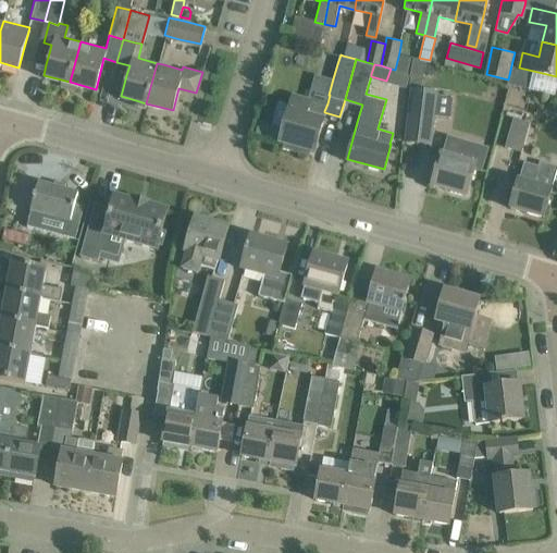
[(412,87),(407,138),(429,142),(432,114),(435,93),(435,90),(419,88),(412,87)]
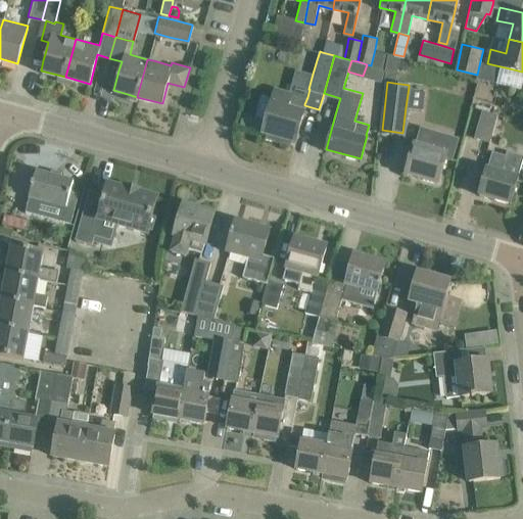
[(262,93),(255,114),(266,118),(263,131),(266,132),(265,137),(277,141),(279,136),(282,137),(289,138),(291,139),(294,140),(303,110),(304,105),(304,104),(307,97),(275,88),(273,96),(262,93)]
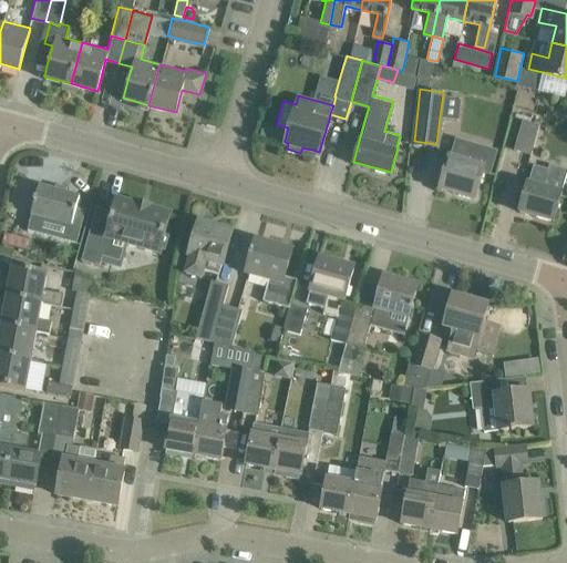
[(523,119),(514,147),(531,153),(539,123),(523,119)]
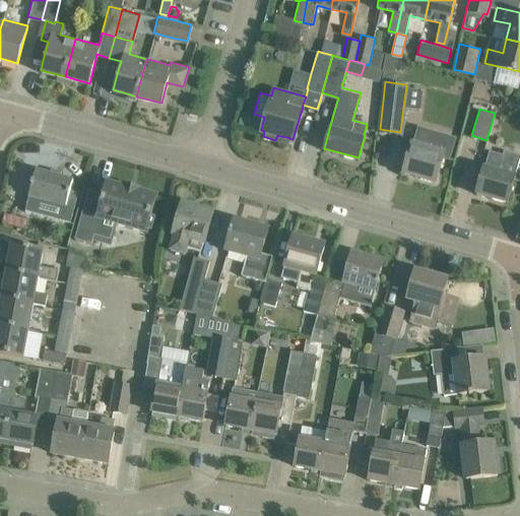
[(412,141),(403,171),(435,180),(442,154),(449,156),(455,136),(417,125),(413,141),(412,141)]
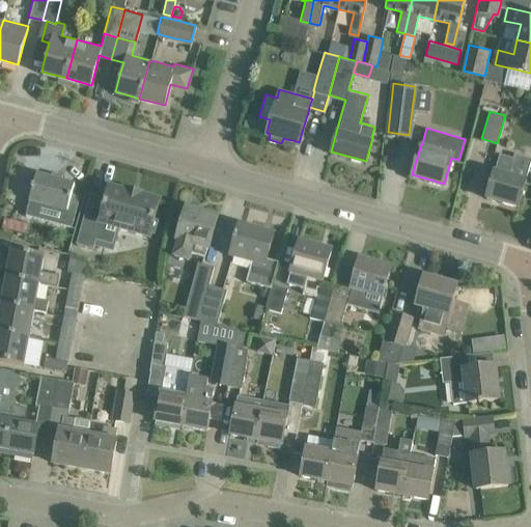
[(492,175),(486,196),(518,205),(530,159),(530,156),(512,151),(511,157),(500,154),(496,169),(494,168),(492,175)]
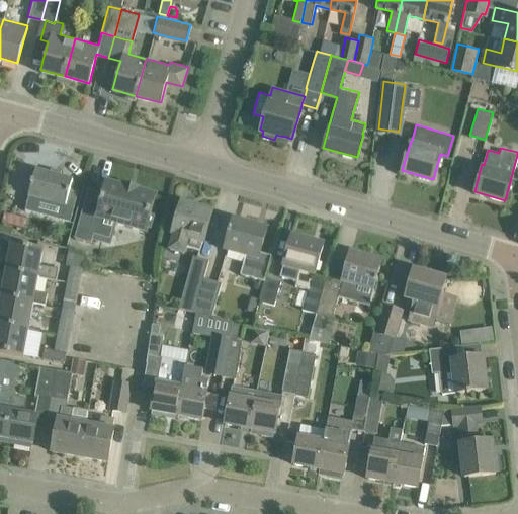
[(28,193),(25,207),(70,220),(78,190),(70,188),(71,185),(73,178),(59,174),(49,172),(35,168),(28,193)]
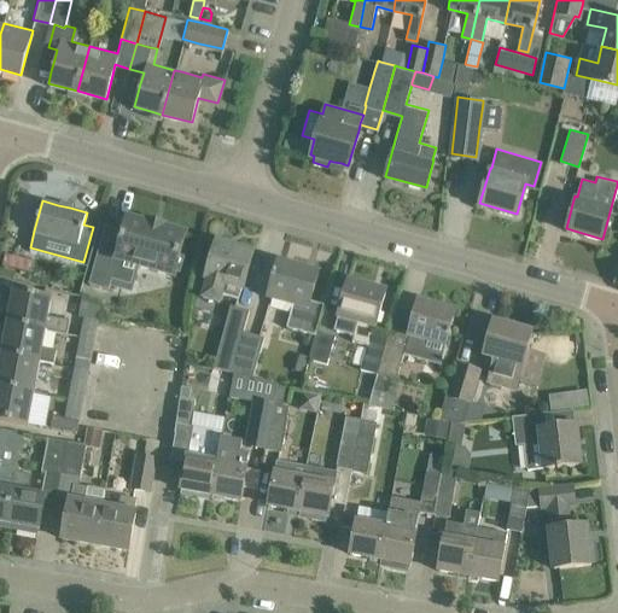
[(105,223),(87,282),(108,287),(111,276),(129,281),(135,262),(174,273),(175,268),(179,269),(184,254),(179,252),(185,231),(164,226),(165,223),(162,222),(158,223),(153,222),(152,220),(149,219),(147,221),(127,215),(123,228),(105,223)]
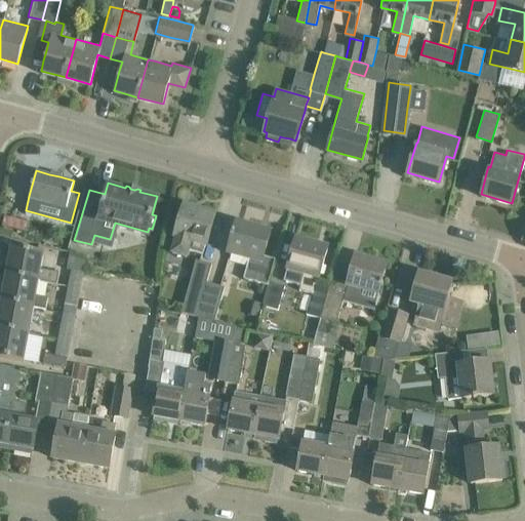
[(173,214),(168,231),(176,234),(172,250),(187,254),(189,246),(202,250),(205,242),(206,242),(209,233),(215,212),(184,203),(179,216),(173,214)]
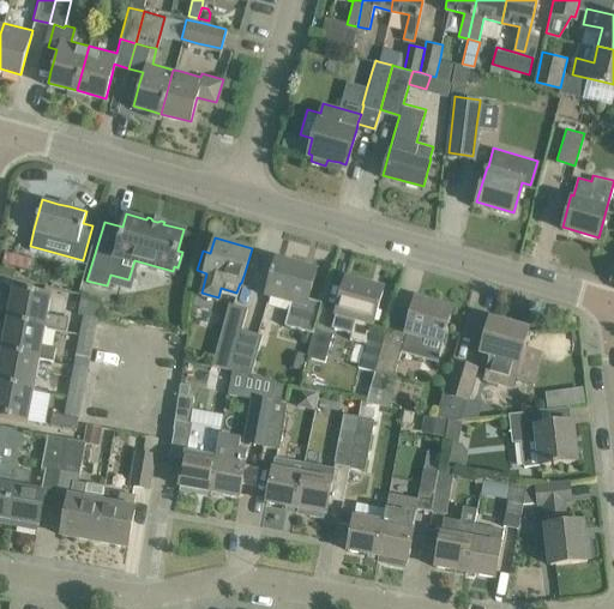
[(272,273),(266,293),(292,300),(284,323),(313,330),(321,301),(308,297),(315,269),(277,257),(274,267),(271,267),(270,273),(272,273)]
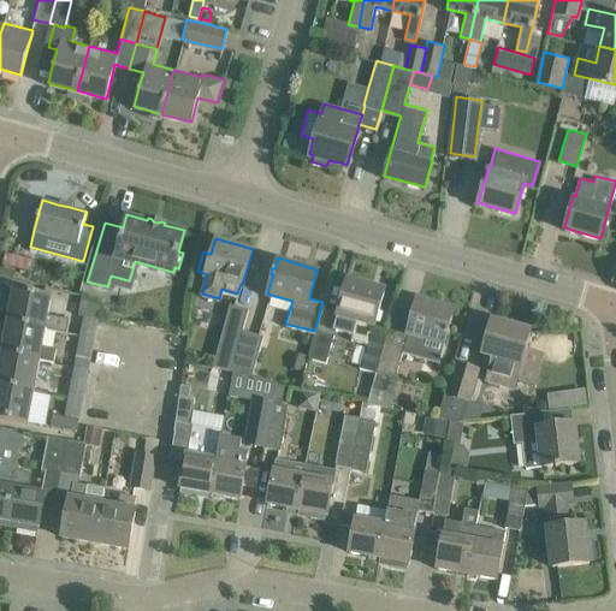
[(337,310),(333,327),(353,332),(350,338),(367,342),(360,367),(375,371),(385,334),(369,331),(372,321),(374,321),(378,312),(384,288),(347,278),(337,310)]
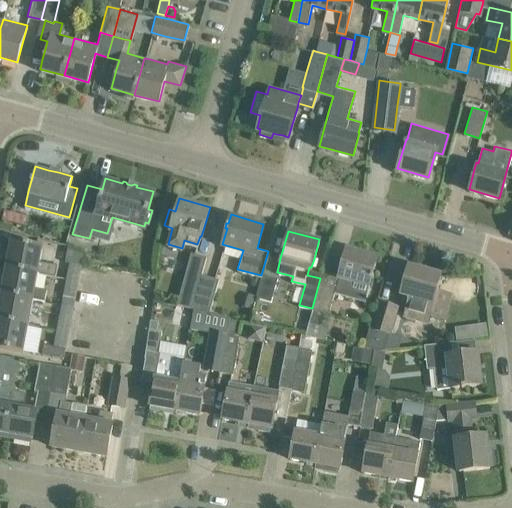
[(11,239),(6,265),(37,271),(55,274),(57,264),(57,263),(39,259),(42,245),(31,243),(11,239)]
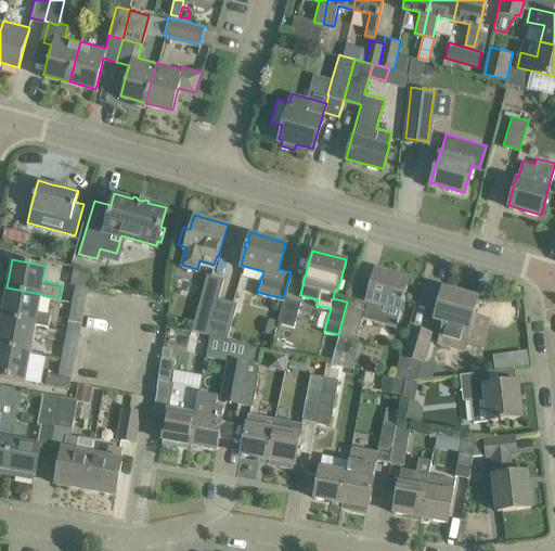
[(335,345),(331,360),(352,366),(357,350),(350,349),(352,338),(356,340),(362,317),(377,321),(395,325),(399,309),(402,299),(404,300),(405,296),(403,296),(409,277),(376,268),(369,296),(350,291),(347,303),(347,302),(338,334),(336,345),(335,345)]
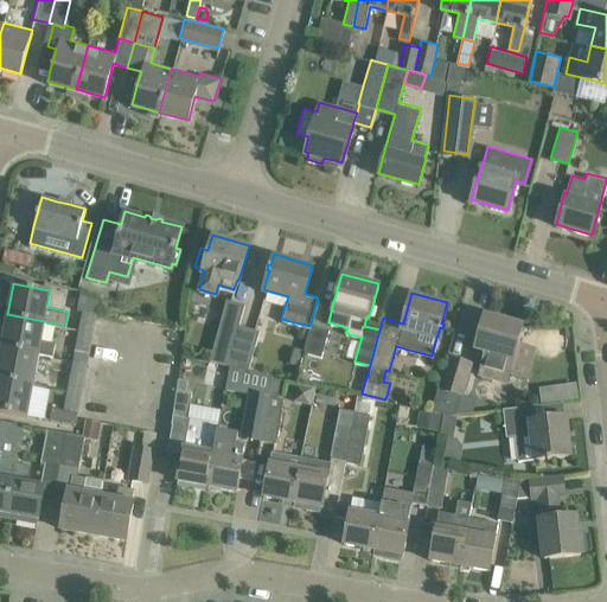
[(227,296),(209,358),(228,363),(238,322),(244,302),(227,296)]
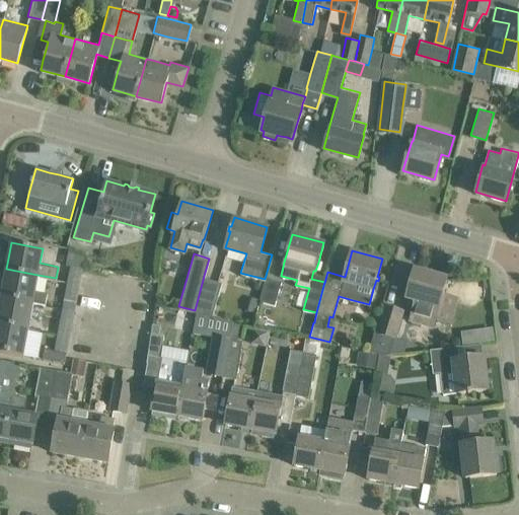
[(66,258),(64,269),(69,270),(67,281),(80,283),(84,262),(83,262),(66,258)]
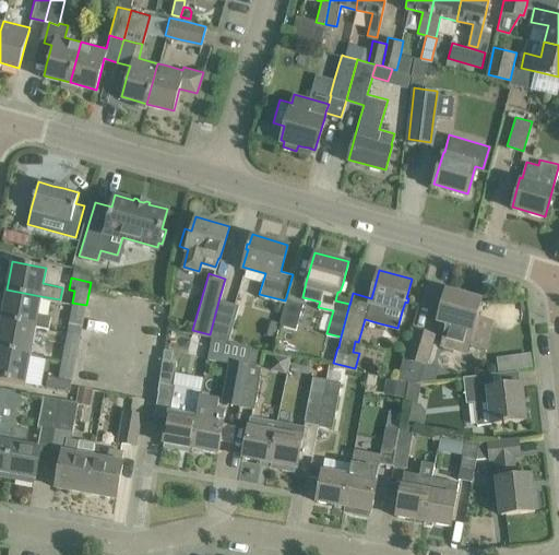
[(440,309),(437,318),(447,321),(440,343),(445,345),(467,351),(482,298),(445,288),(440,309)]
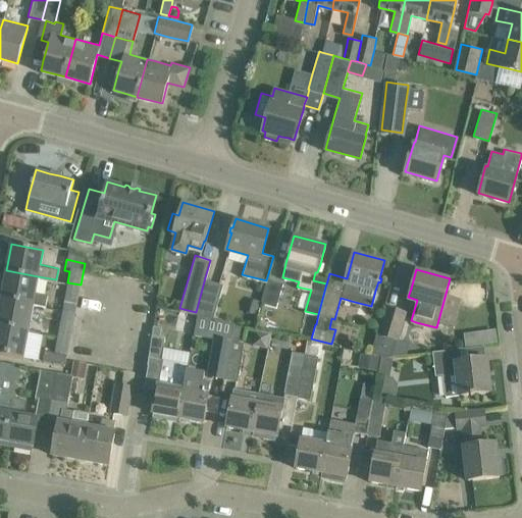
[(6,270),(1,297),(33,303),(46,305),(48,294),(35,291),(38,276),(6,270)]
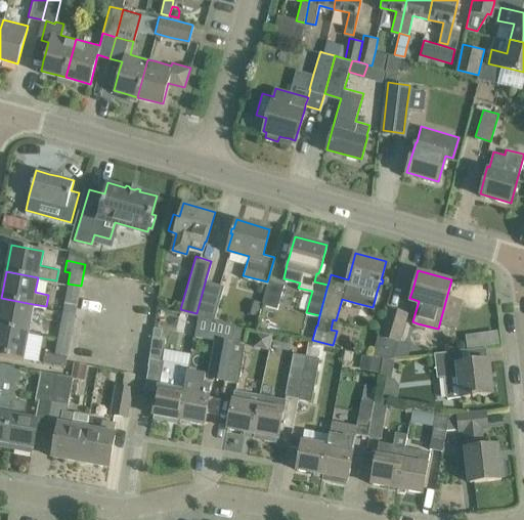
[(206,278),(197,313),(198,313),(214,318),(224,284),(206,278)]
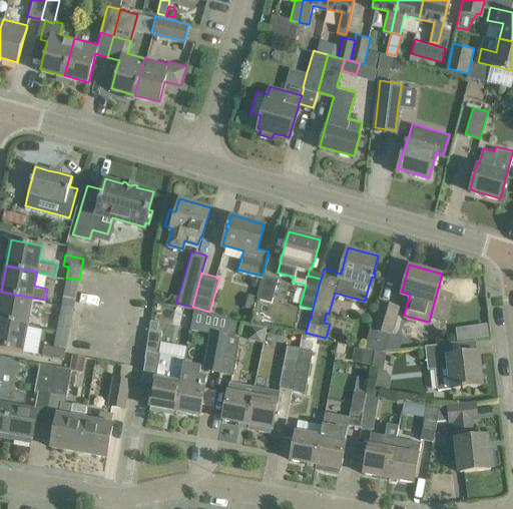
[(257,295),(257,296),(272,300),(273,297),(278,278),(263,274),(262,276),(257,295)]
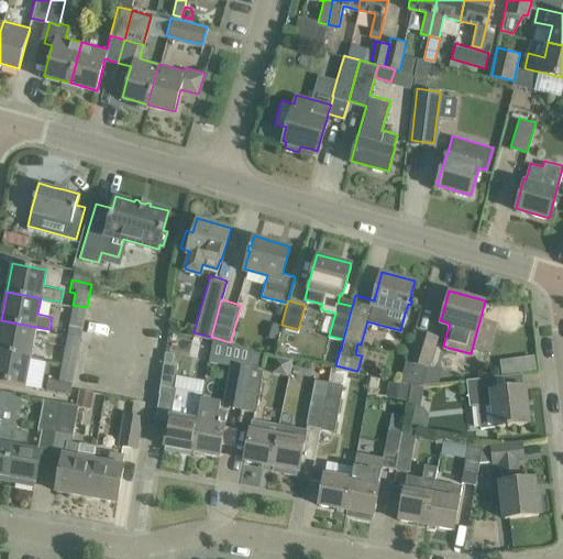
[(73,305),(67,331),(83,333),(87,307),(73,305)]
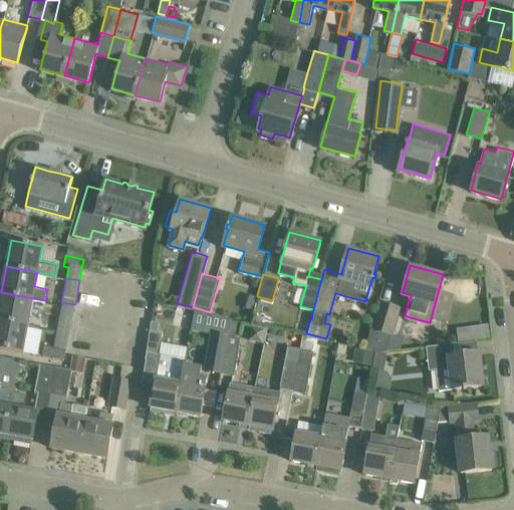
[(1,292),(0,299),(0,319),(27,324),(32,298),(1,292)]
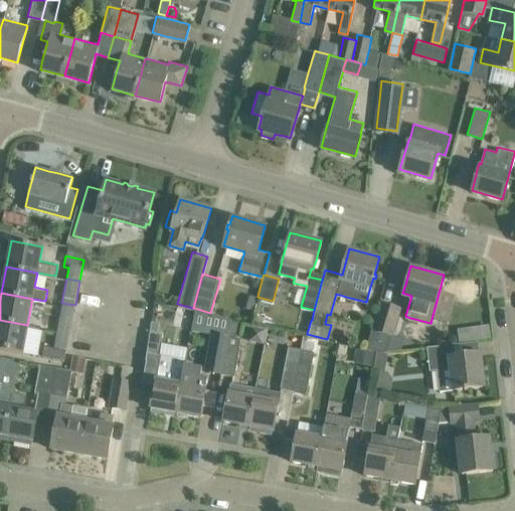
[(251,294),(246,307),(253,309),(254,309),(258,297),(258,296),(251,294)]
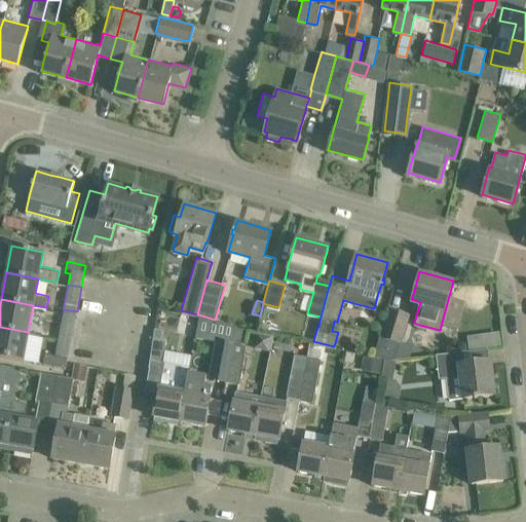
[(379,334),(374,356),(383,357),(384,356),(388,357),(397,356),(401,342),(400,341),(408,312),(389,307),(383,335),(379,334)]
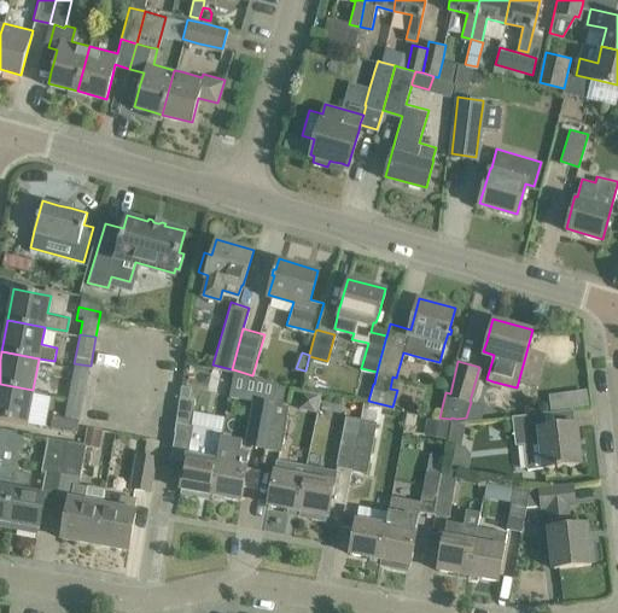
[(74,363),(68,396),(83,400),(91,366),(74,363)]
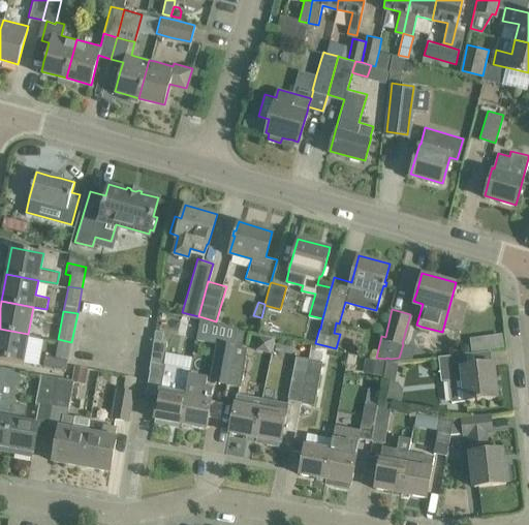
[(0,329),(0,357),(11,359),(23,361),(24,359),(28,335),(28,334),(0,329)]
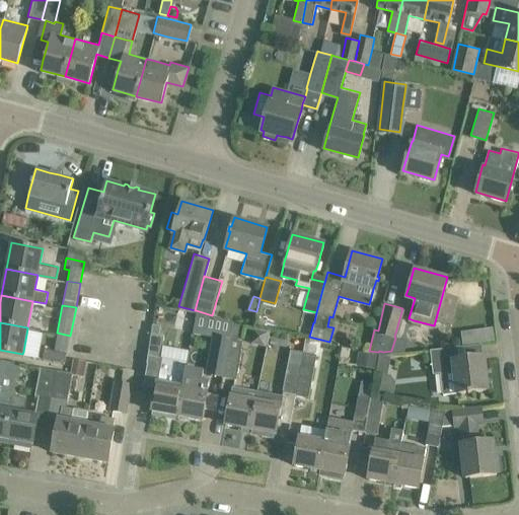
[(149,345),(147,362),(148,362),(159,363),(160,363),(161,356),(163,344),(164,334),(159,334),(160,323),(152,322),(149,345)]
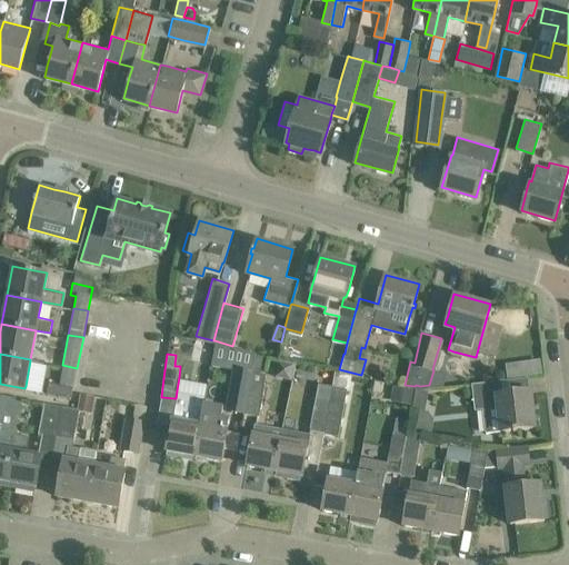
[(293,376),(299,363),(283,356),(278,368),(293,376)]
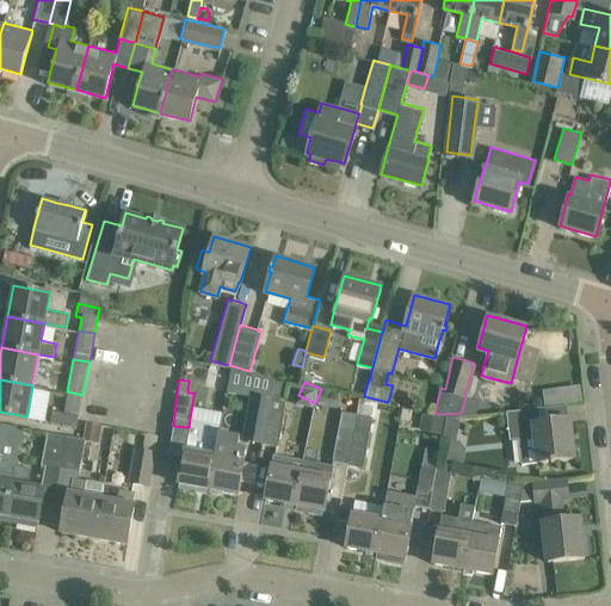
[(569,383),(556,384),(559,400),(572,397),(569,383)]
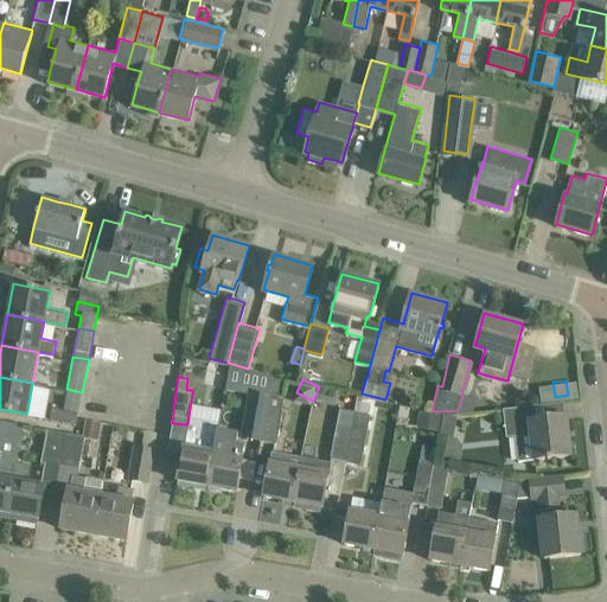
[(51,405),(50,417),(76,422),(77,411),(78,411),(82,392),(66,389),(63,408),(51,405)]
